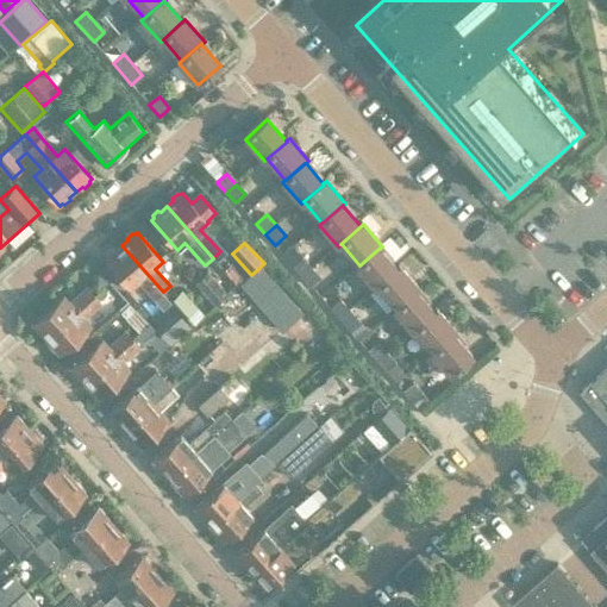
[(155,300),(163,292),(121,245),(116,251),(113,251),(107,255),(108,258),(106,260),(129,287),(121,293),(143,317),(151,308),(133,288),(139,283),(155,300)]
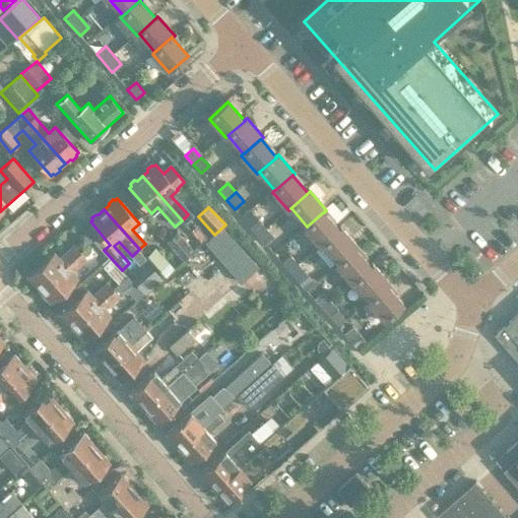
[(259,238),(267,230),(251,210),(242,218),(259,238)]
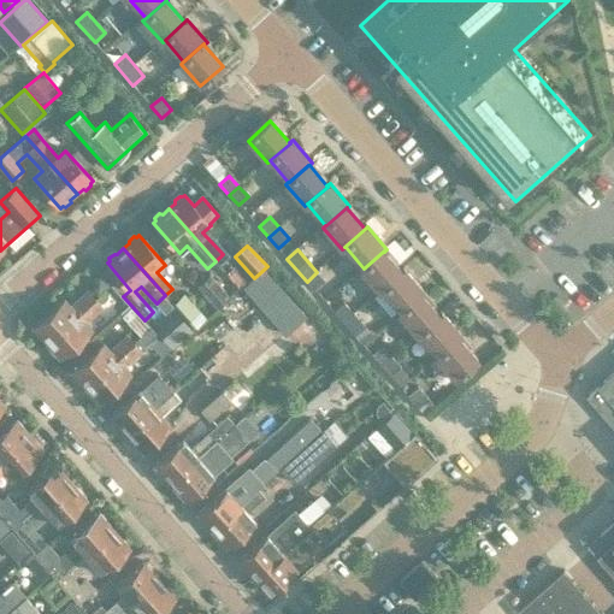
[(402,272),(384,252),(384,251),(364,269),(360,271),(381,293),(383,290),(402,272)]
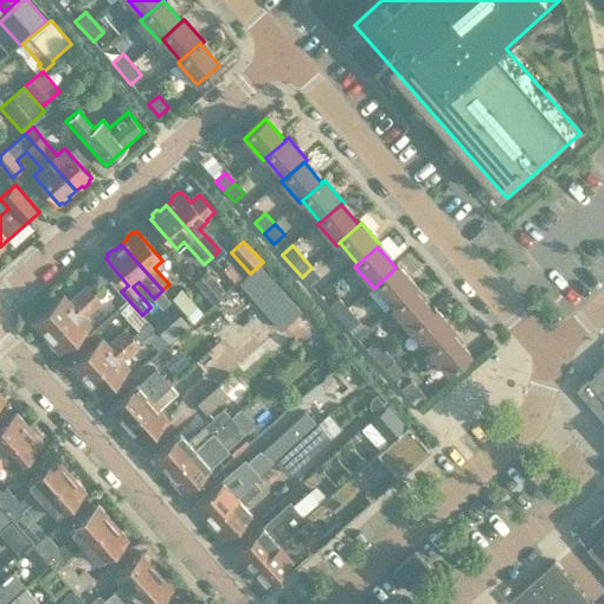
[(415,290),(417,288),(398,265),(396,268),(377,286),(394,307),(415,289),(415,290)]
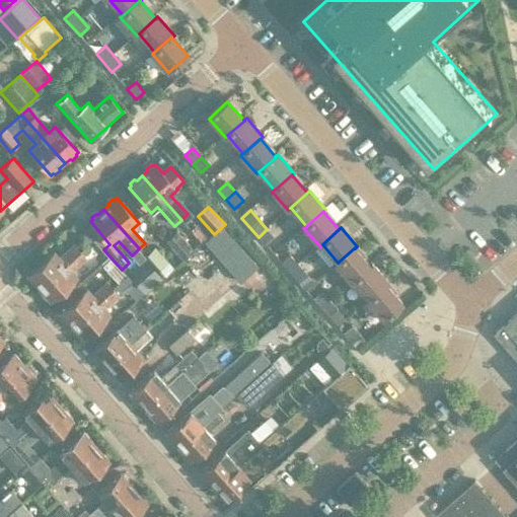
[(240,285),(259,269),(223,229),(206,244),(240,285)]
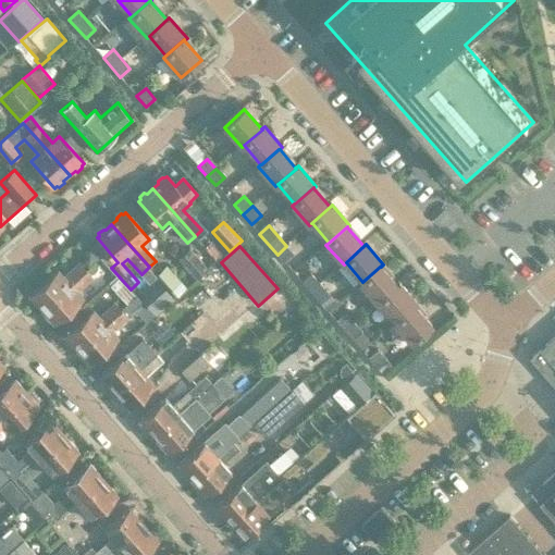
[(285,263),(295,255),(286,246),(278,255),(285,263)]
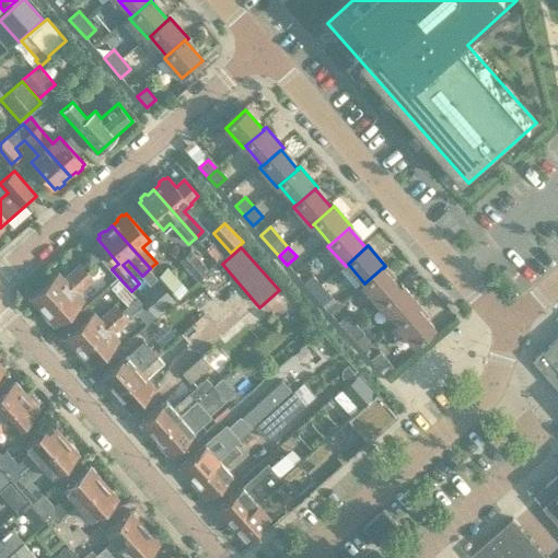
[(85,266),(90,271),(101,262),(92,251),(85,256),(85,266)]
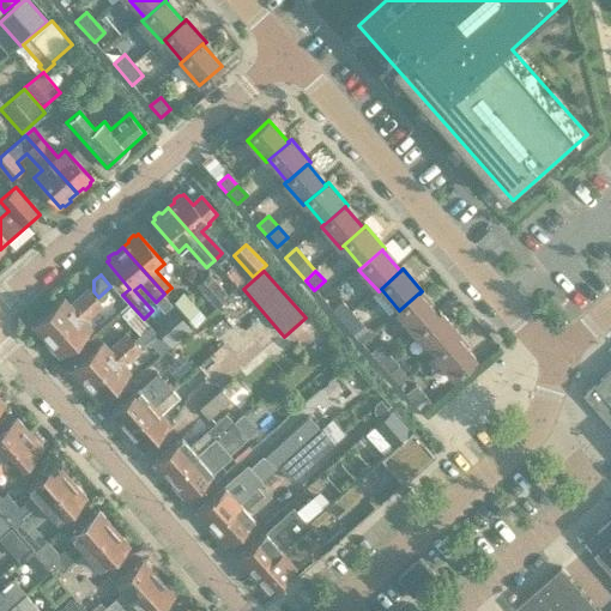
[(217,308),(229,297),(211,276),(198,286),(217,308)]
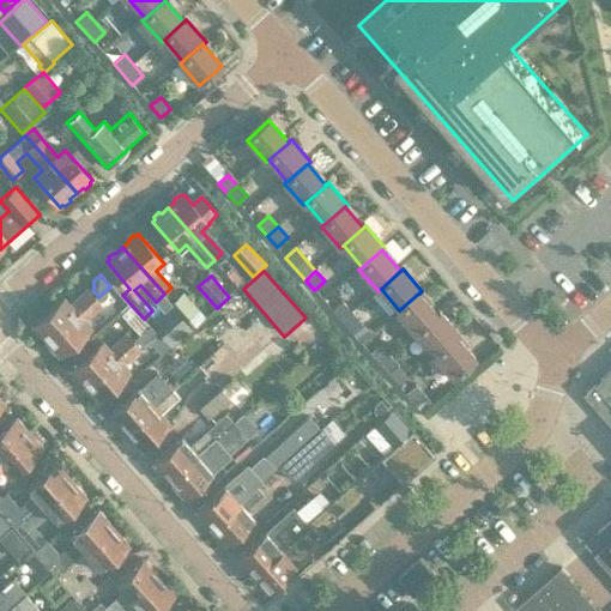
[(113,284),(112,285),(110,286),(98,297),(106,307),(120,295),(121,294),(113,284)]
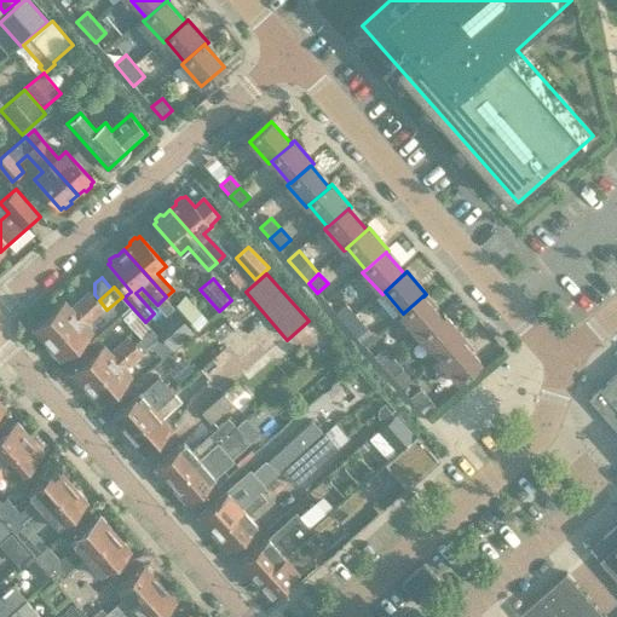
[(46,345),(96,303),(88,294),(71,310),(65,303),(34,330),(46,345)]
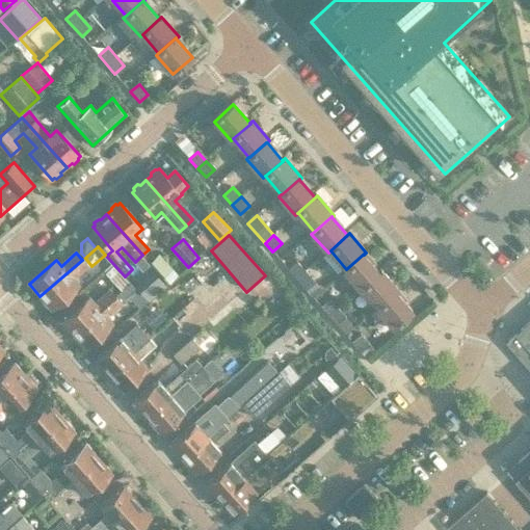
[(179,275),(178,275),(160,254),(149,263),(150,265),(168,285),(179,275)]
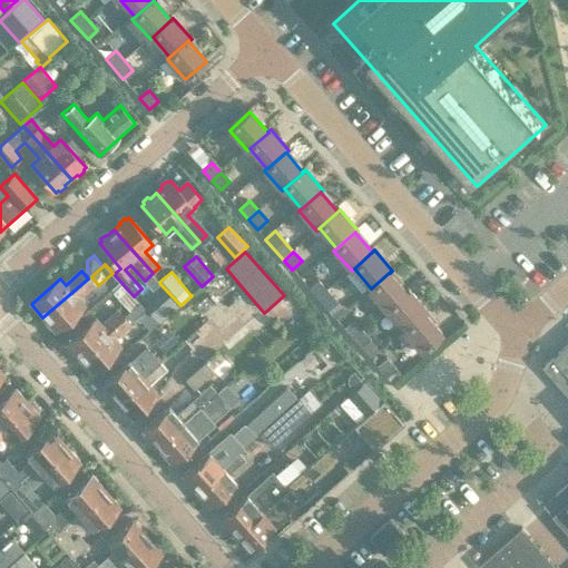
[(407,292),(390,273),(390,272),(371,289),(369,291),(387,311),(389,309),(407,292)]
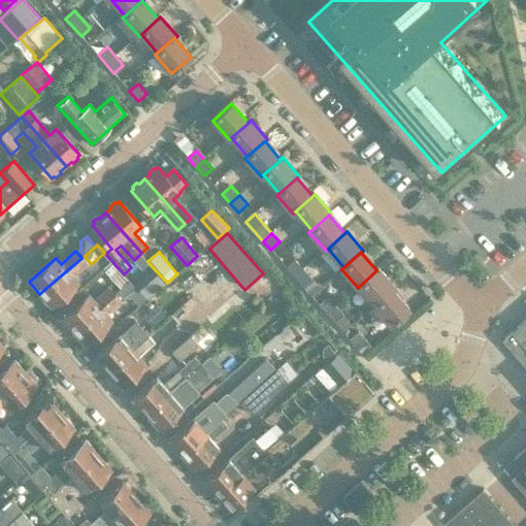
[(141,253),(134,260),(142,269),(149,263),(148,261),(141,253)]
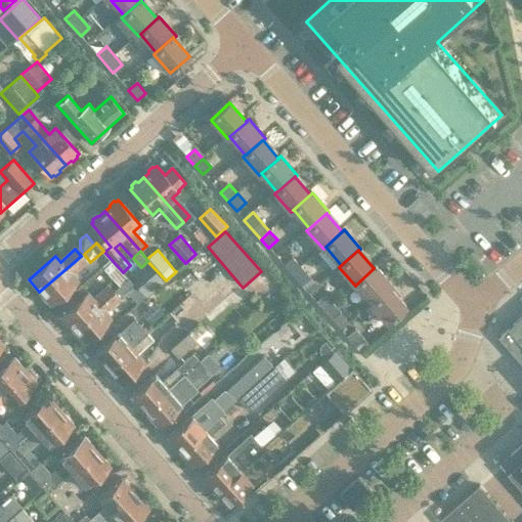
[(73,275),(87,262),(81,256),(39,292),(51,305),(78,281),(73,275)]
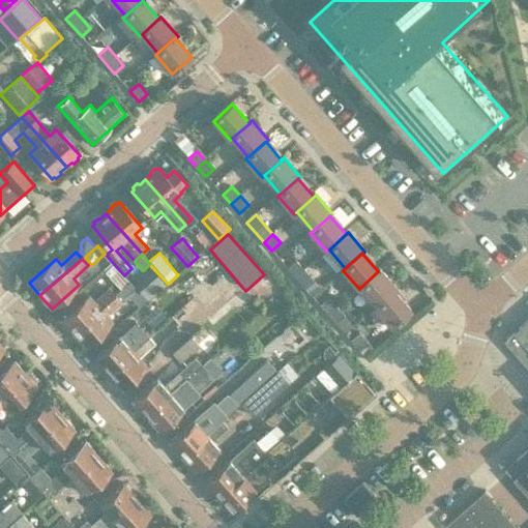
[(296,277),(305,270),(297,261),(288,269),(296,277)]
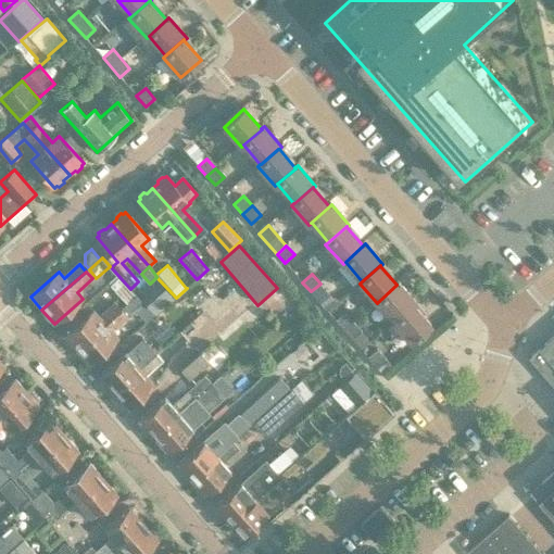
[(136,299),(137,298),(120,278),(111,287),(128,306),(136,299)]
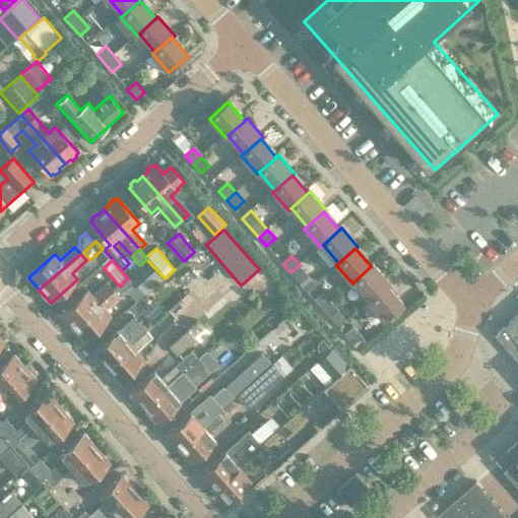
[(387,285),(390,283),(373,264),(371,266),(354,281),(370,300),(387,284),(387,285)]
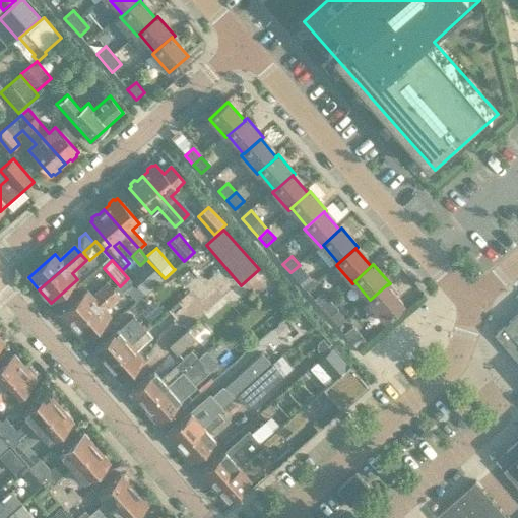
[(165,280),(163,278),(150,265),(133,281),(146,297),(165,280)]
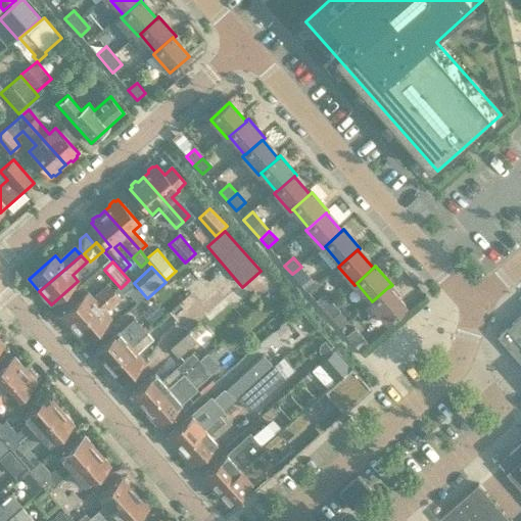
[(300,283),(309,275),(301,267),(292,274),(300,283)]
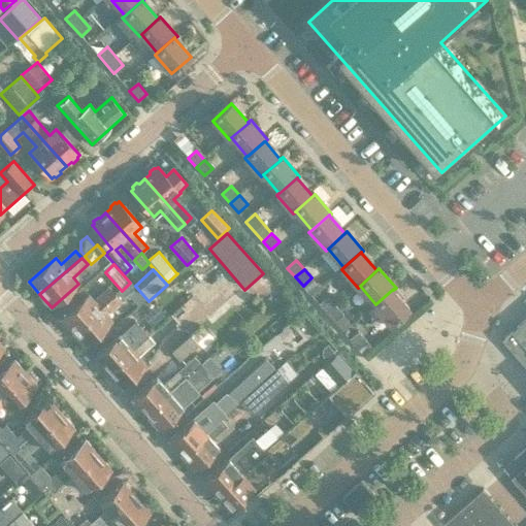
[(122,291),(116,296),(122,302),(136,290),(131,284),(130,283),(129,284),(122,291)]
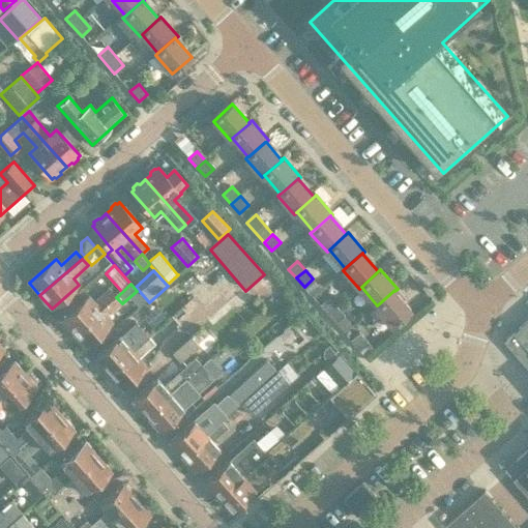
[(74,333),(116,297),(110,290),(95,303),(90,297),(62,321),(74,333)]
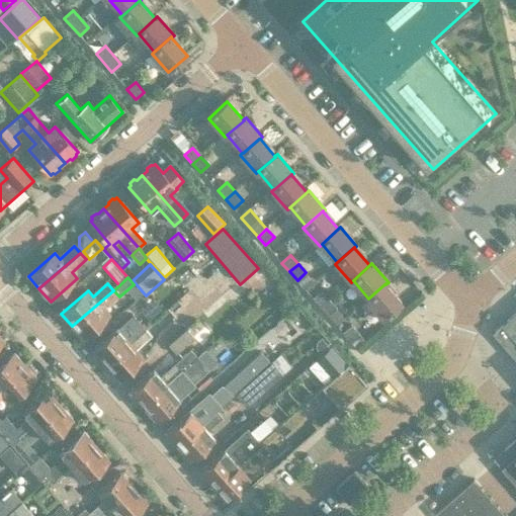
[(402,303),(385,284),(385,283),(368,298),(366,301),(382,319),(402,303)]
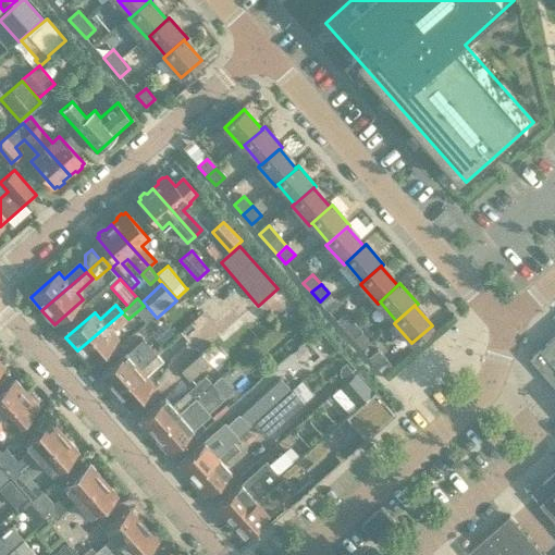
[(112,333),(128,319),(122,312),(77,350),(89,365),(118,340),(112,333)]
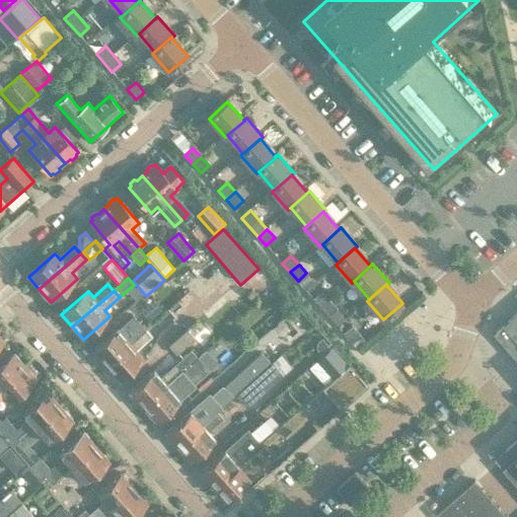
[(322,308),(330,301),(322,292),(314,299),(322,308)]
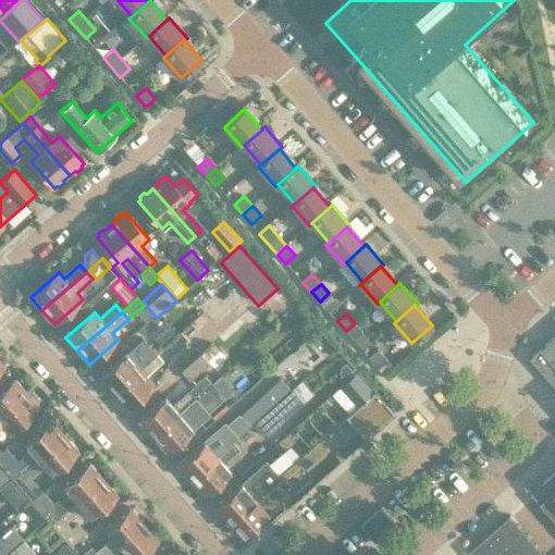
[(355,341),(364,333),(355,323),(346,331),(355,341)]
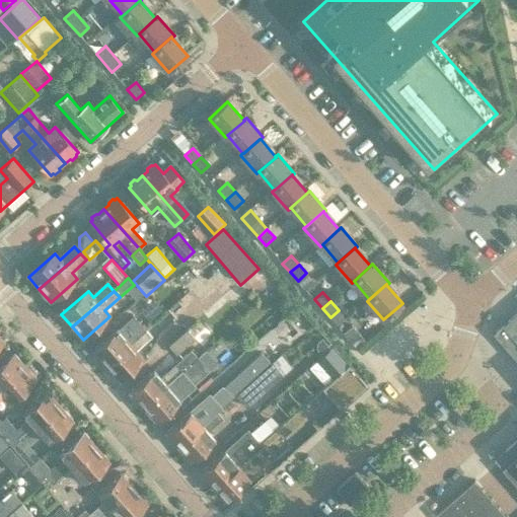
[(516,317),(496,336),(516,359),(516,317)]
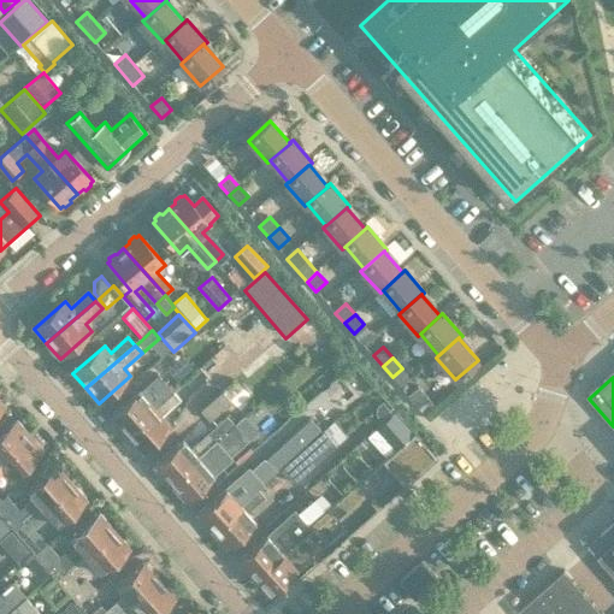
[(173,394),(173,393),(166,385),(148,401),(140,393),(111,418),(127,435),(173,394)]
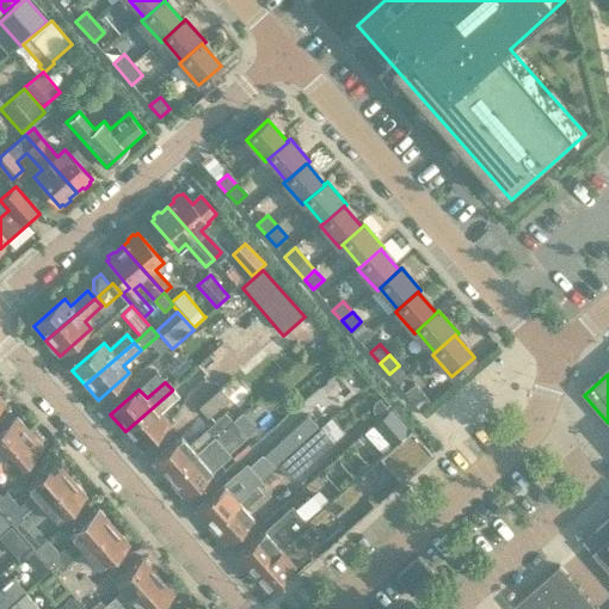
[(416,406),(425,398),(414,385),(405,394),(416,406)]
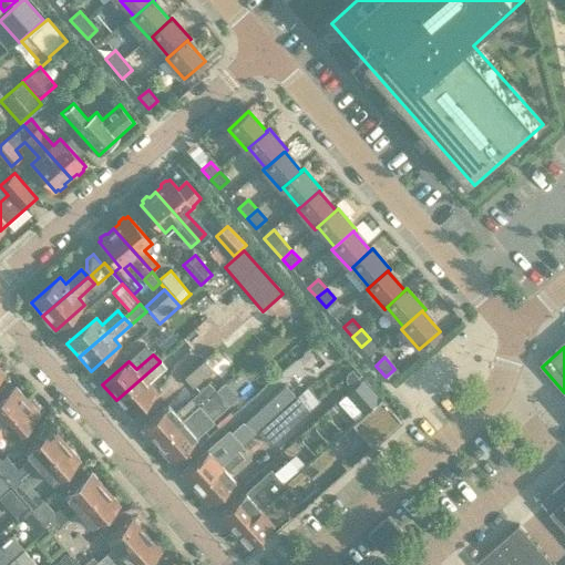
[(160,362),(116,400),(131,415),(157,392),(150,384),(166,369),(160,362)]
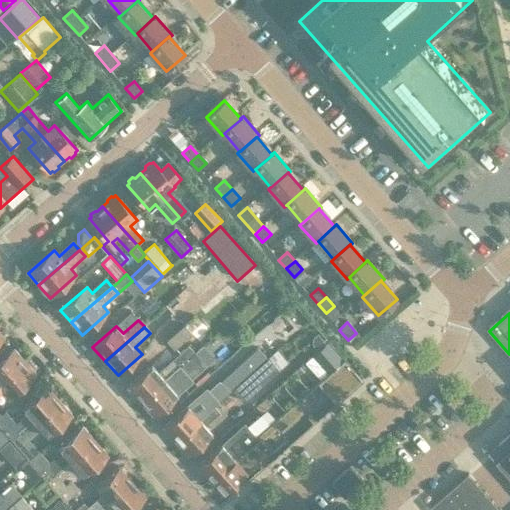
[(175,351),(193,335),(185,327),(167,343),(175,351)]
